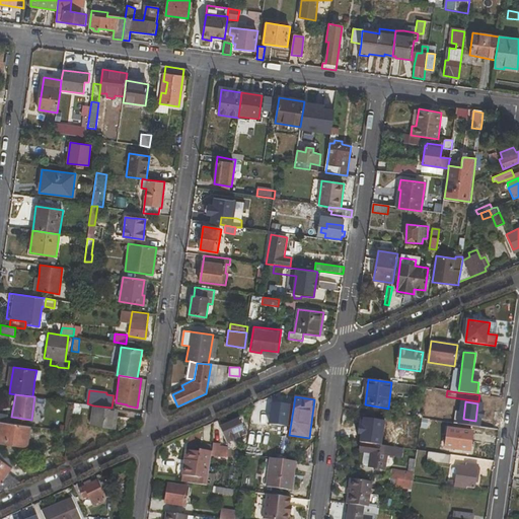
[(287,426),(290,405),(273,403),(270,424),(287,426)]
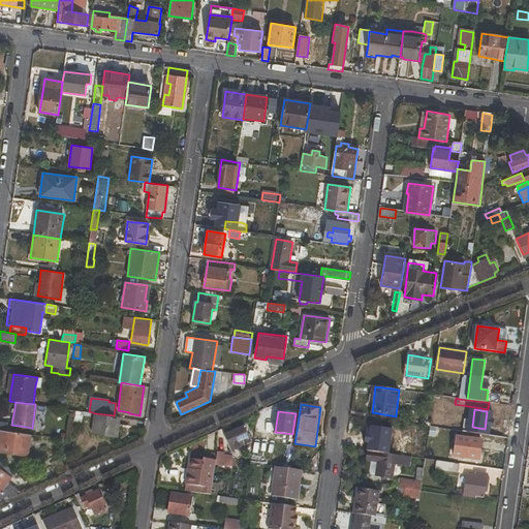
[(116,425),(119,425),(120,416),(114,415),(95,413),(92,433),(114,436),(116,425)]
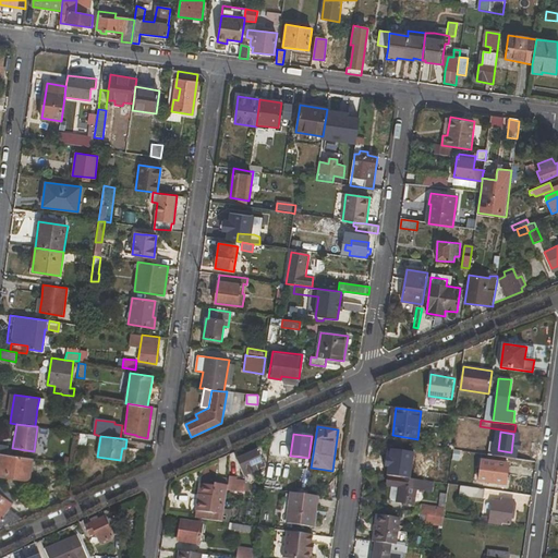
[(266,468),(258,450),(237,459),(244,477),(266,468)]
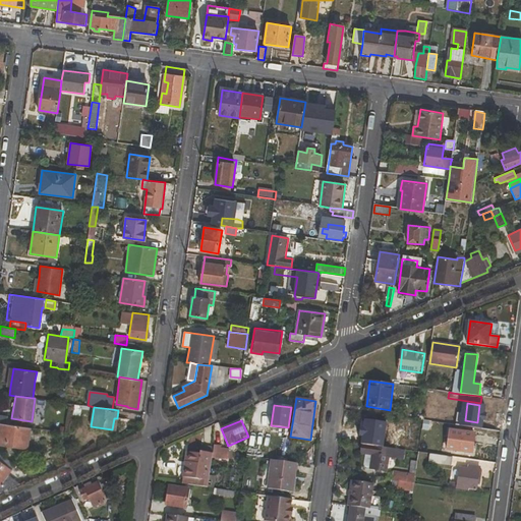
[(31,428),(6,424),(0,423),(0,441),(27,445),(31,428)]
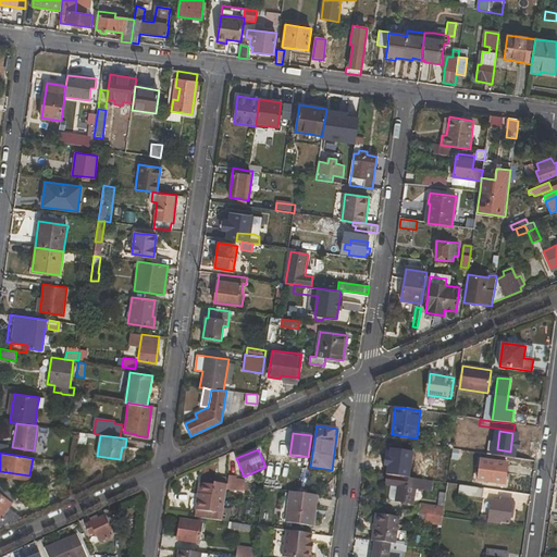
[(446,480),(449,454),(440,453),(436,478),(446,480)]
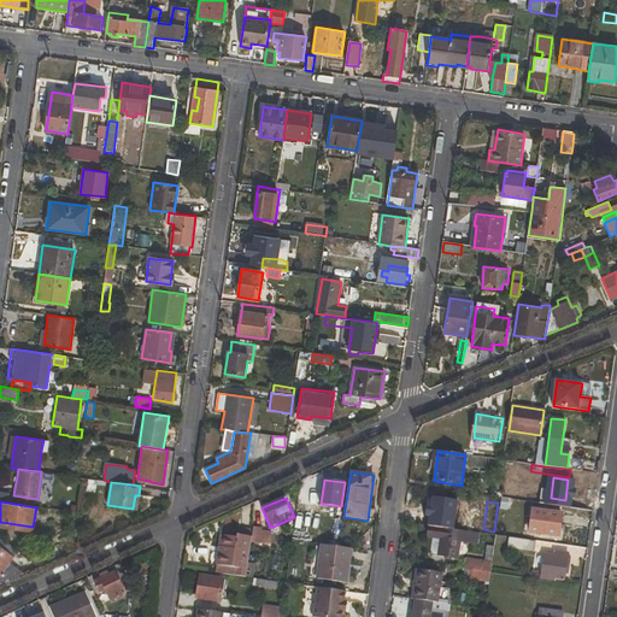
[(452,512),(432,509),(429,527),(439,528),(439,523),(450,526),(452,512)]
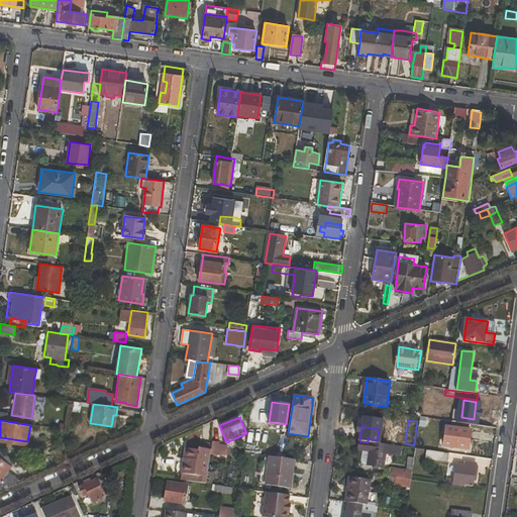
[(470,450),(473,430),(446,426),(443,446),(448,447),(448,451),(460,452),(460,449),(470,450)]
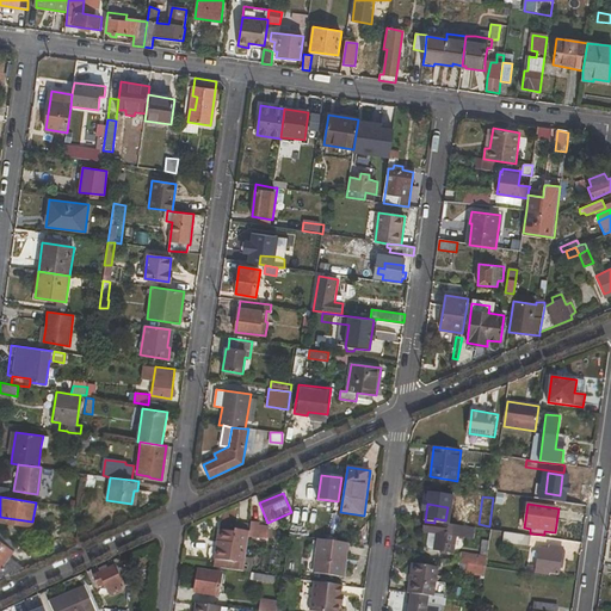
[(468,517),(450,514),(449,525),(467,528),(468,517)]
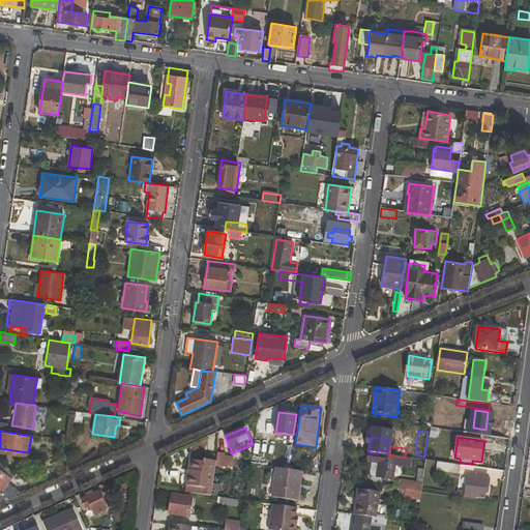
[(0,452),(28,457),(28,452),(0,448),(0,452)]
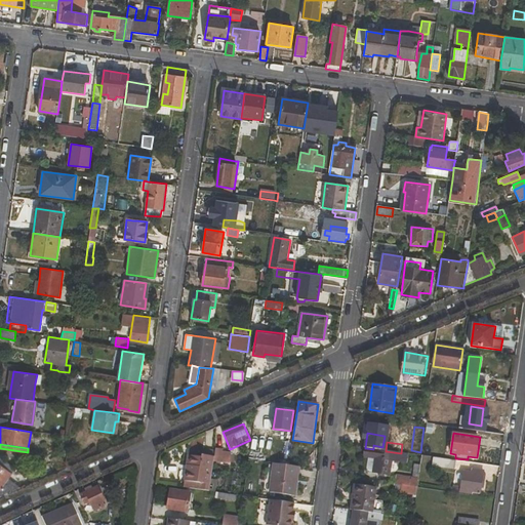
[(224,451),(224,449),(216,447),(215,456),(214,461),(230,465),(232,453),(224,451)]
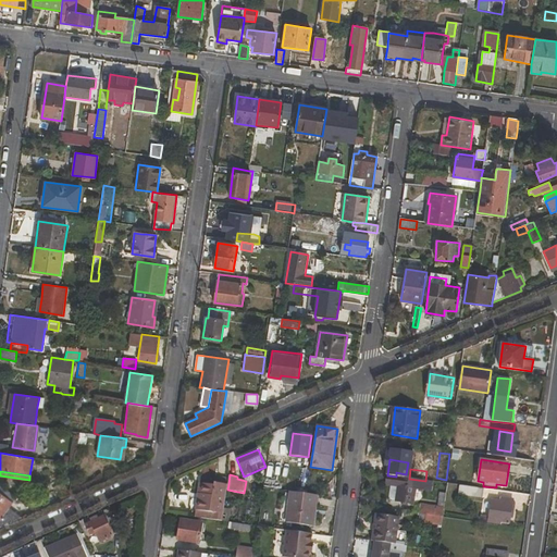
[(409,479),(396,477),(387,475),(385,484),(391,485),(388,499),(412,504),(415,489),(426,491),(428,481),(425,481),(409,479)]
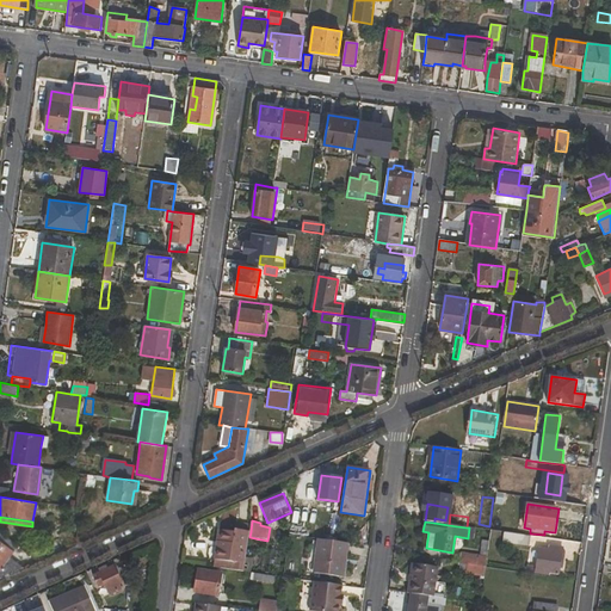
[(217,560),(235,562),(234,571),(245,572),(250,537),(251,531),(236,529),(235,534),(218,530),(217,541),(221,542),(217,560)]
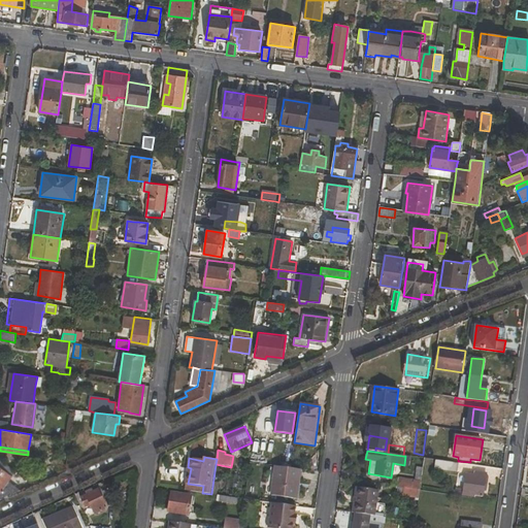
[(61,458),(54,461),(59,473),(66,470),(61,458)]
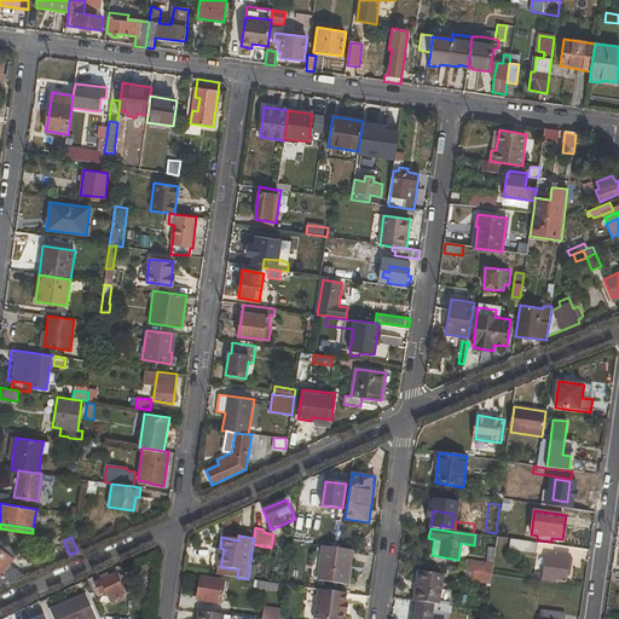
[(0,585),(7,583),(1,576),(18,553),(0,539),(0,585)]
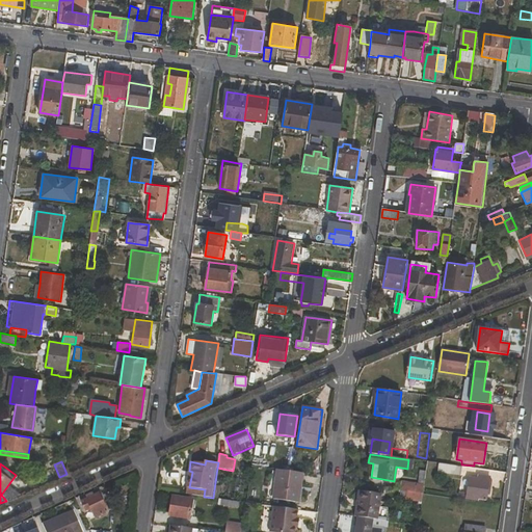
[(461,475),(462,467),(447,464),(446,473),(461,475)]
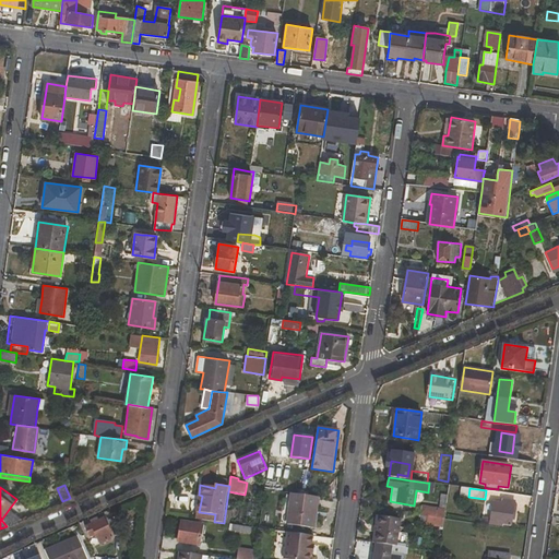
[(287,525),(314,528),(319,497),(308,496),(292,492),(287,525)]
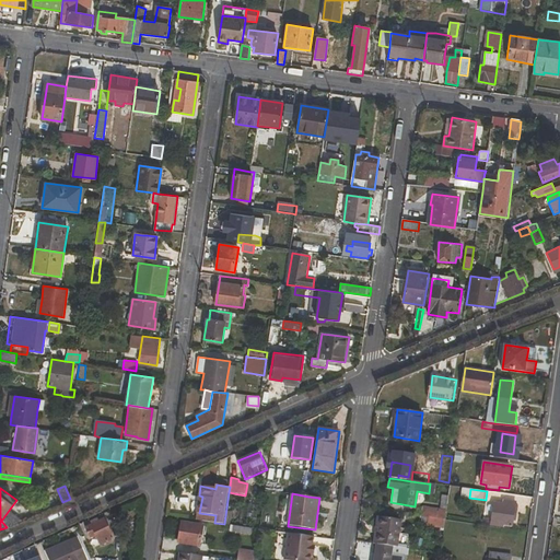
[(482,518),(482,525),(503,528),(503,526),(513,527),(516,503),(504,501),(503,504),(493,503),(491,520),(482,518)]
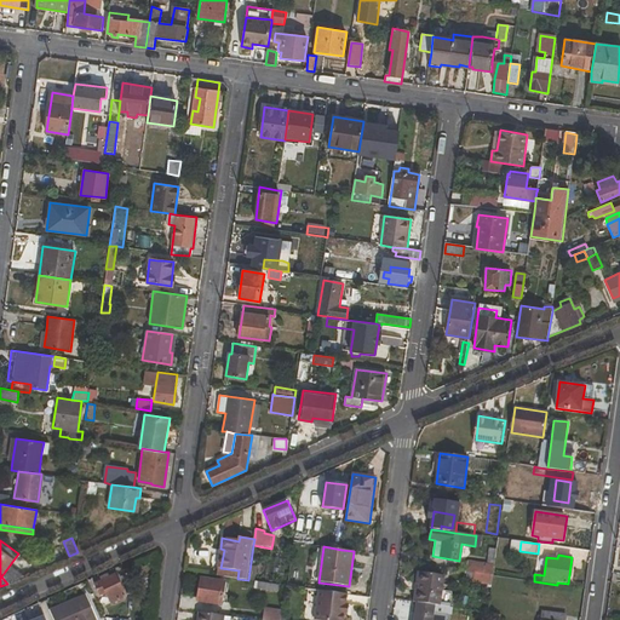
[(33,556),(29,561),(39,569),(46,566),(33,556)]
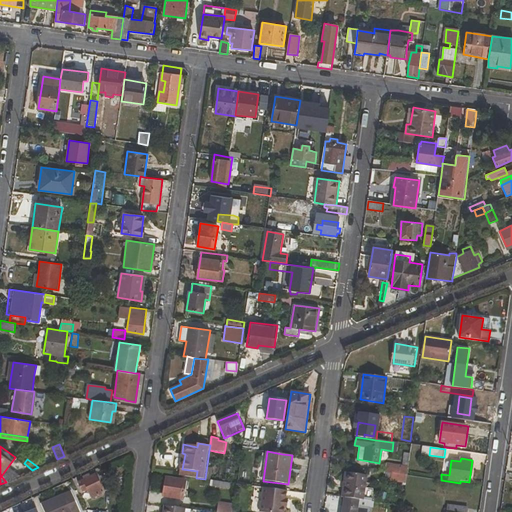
[(402,466),(387,463),(385,472),(386,472),(407,475),(409,461),(403,460),(402,466)]
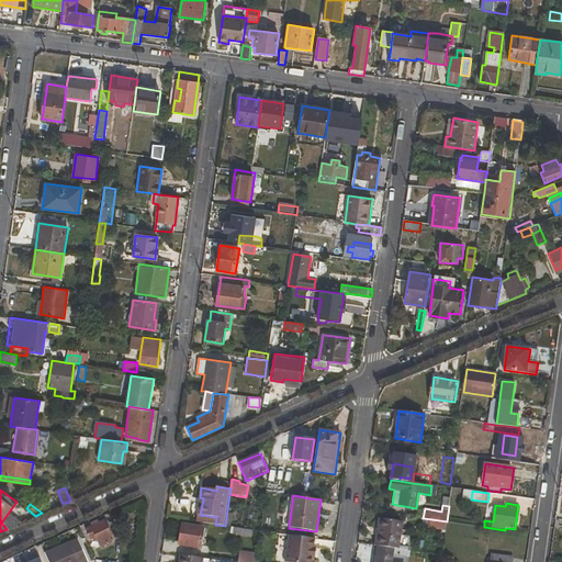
[(200,515),(200,523),(215,525),(216,517),(200,515)]
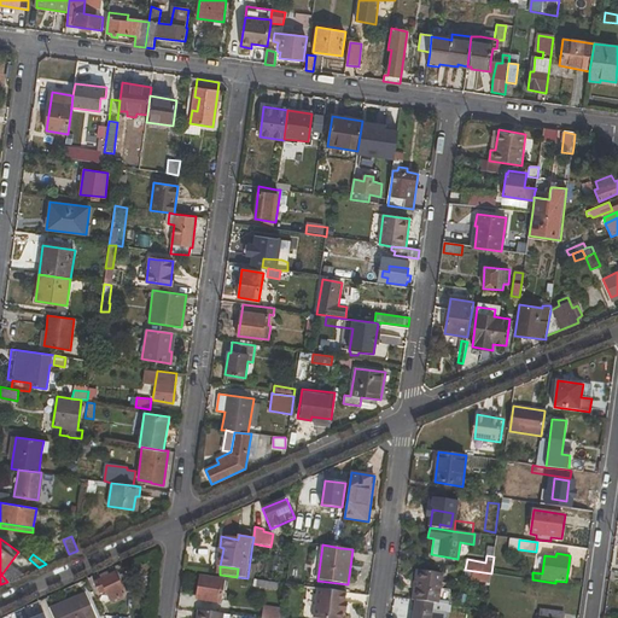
[(490,581),(491,573),(466,570),(466,578),(490,581)]
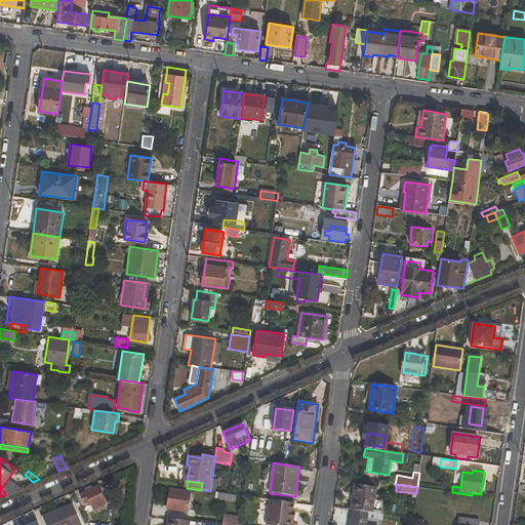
[(354,495),(357,495),(354,511),(372,513),(376,488),(355,485),(354,495)]
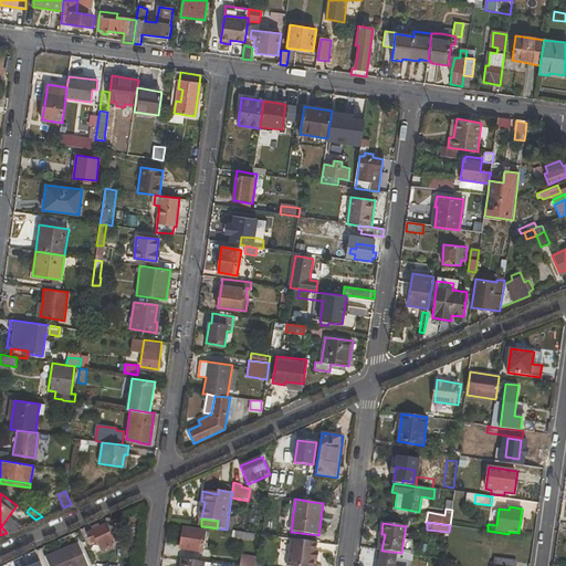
[(115,545),(106,525),(87,534),(91,544),(98,541),(103,552),(115,545)]
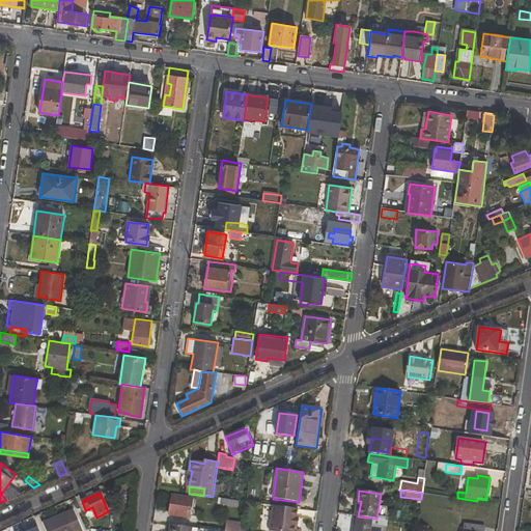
[(191,519),(193,498),(171,496),(169,514),(191,519)]
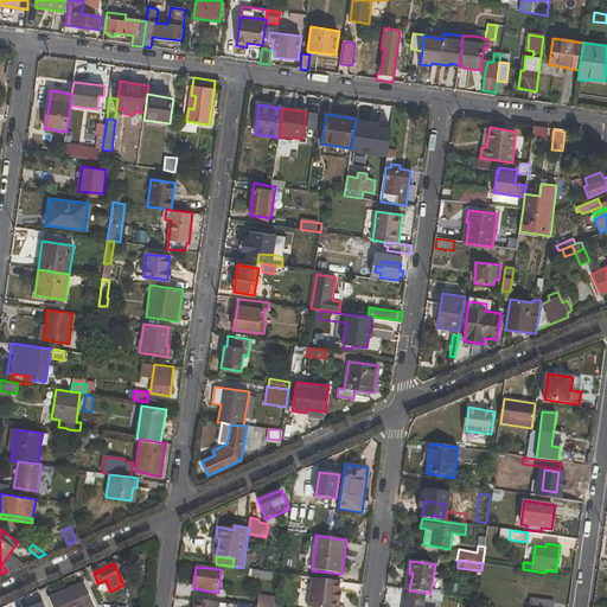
[(250,569),(250,576),(270,580),(272,572),(250,569)]
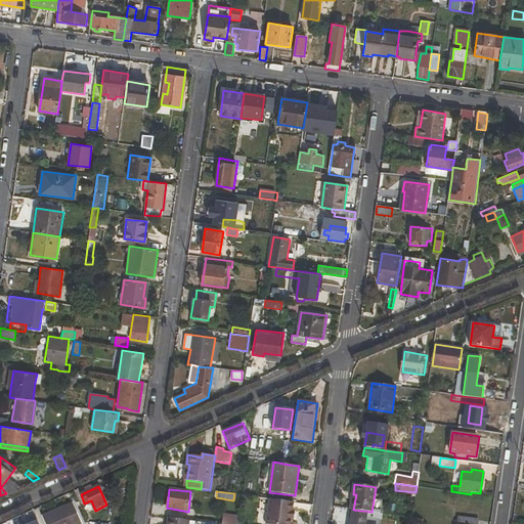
[(290,523),(291,521),(293,512),(294,504),(270,499),(266,523),(290,523)]
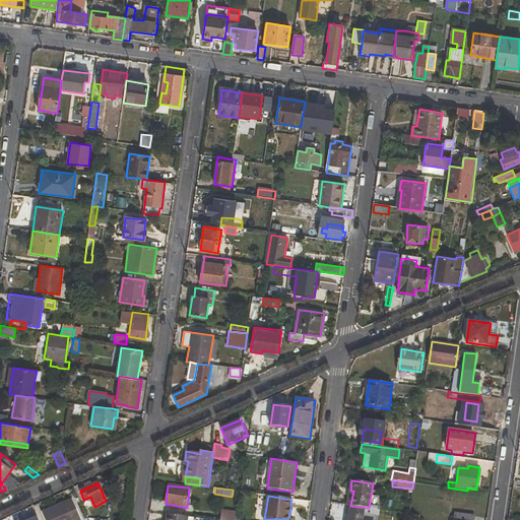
[(45,519),(81,519),(73,499),(42,512),(45,519)]
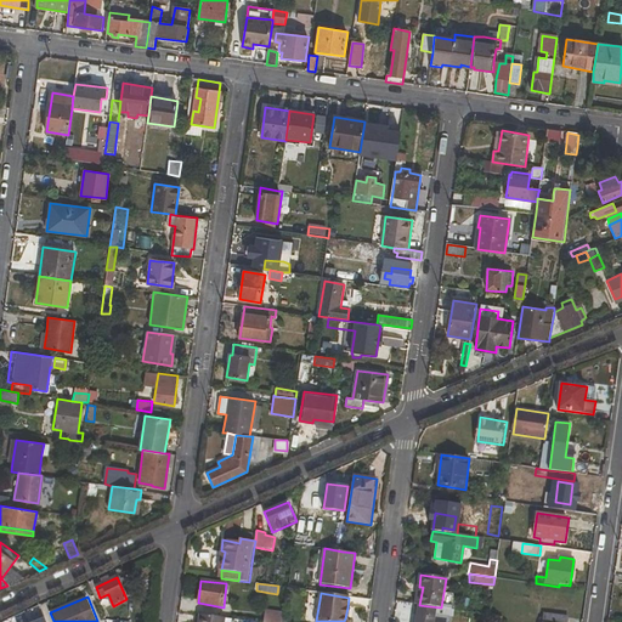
[(352,606),(371,610),(372,599),(354,597),(352,606)]
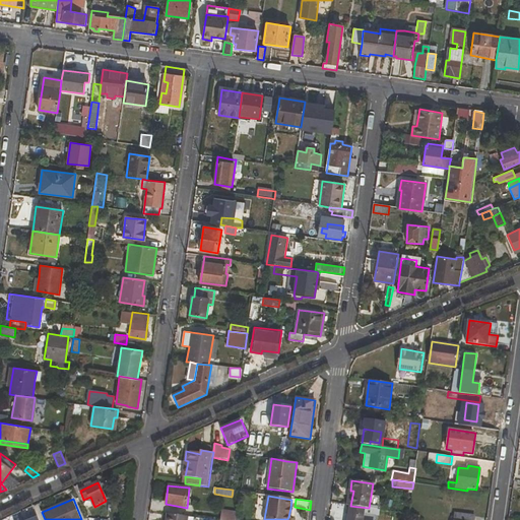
[(380,517),(381,510),(369,508),(350,506),(347,519),(369,519),(370,515),(380,517)]
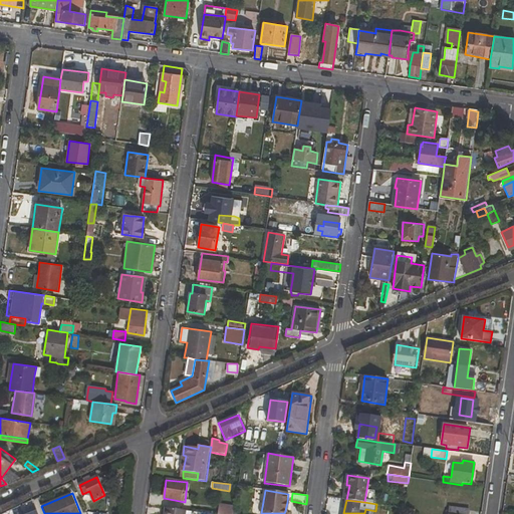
[(233,513),(234,507),(220,505),(219,513),(233,513)]
